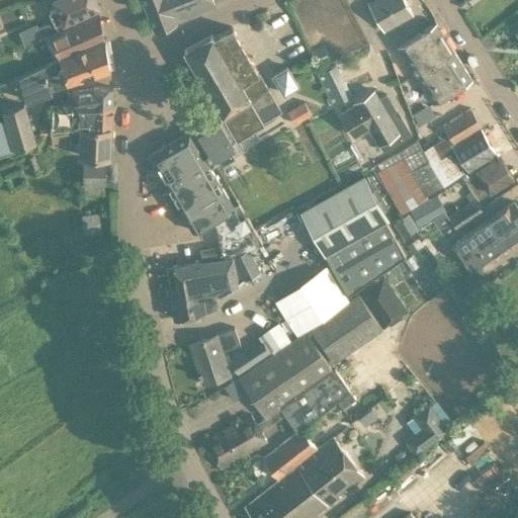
[(51,14),(55,22),(27,33),(31,45),(50,36),(99,16),(98,8),(99,8),(94,0),(55,0),(59,10),(51,14)]
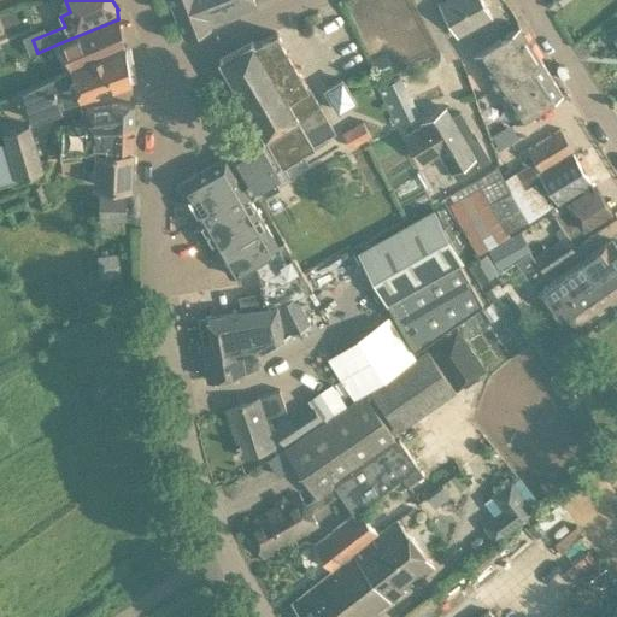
[(258,10),(257,9),(253,0),(170,0),(186,39),(258,10)]
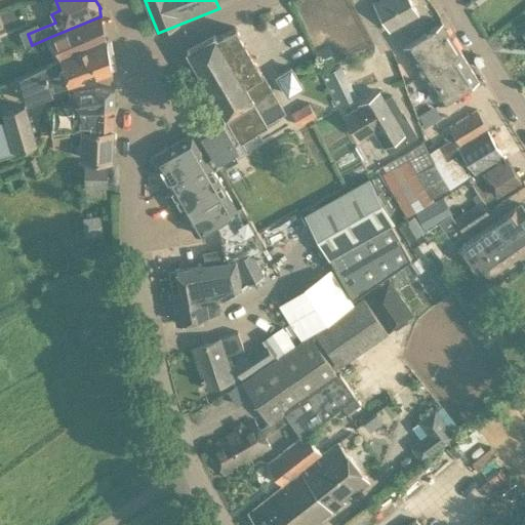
[(384,0),(374,6),(389,33),(418,16),(409,0),(384,0)]
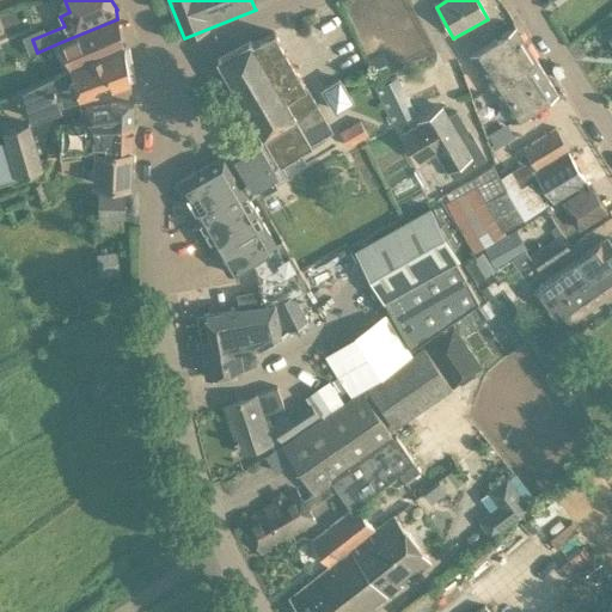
[(369,34),(399,34),(399,16),(378,16),(378,4),(369,4),(369,34)]
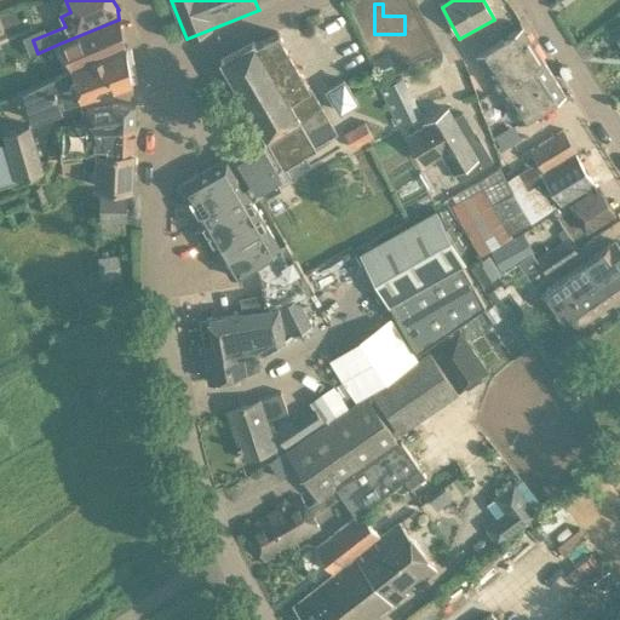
[(65,58),(122,33),(119,19),(59,44),(65,58)]
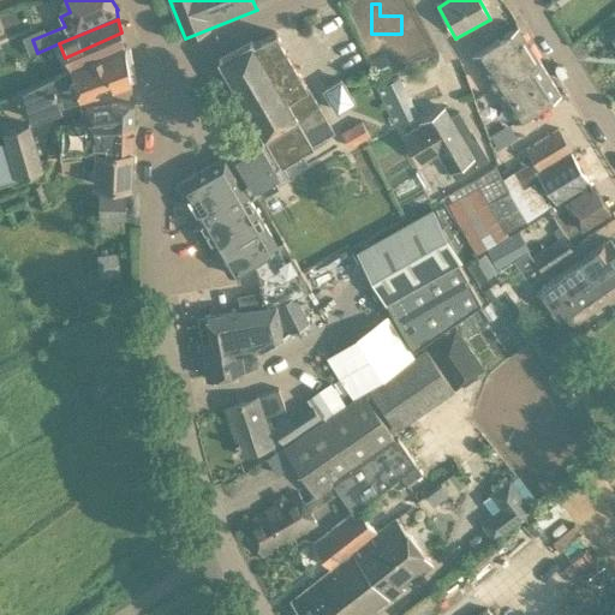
[(518,29),(495,43),(515,76),(538,61),(518,29)]
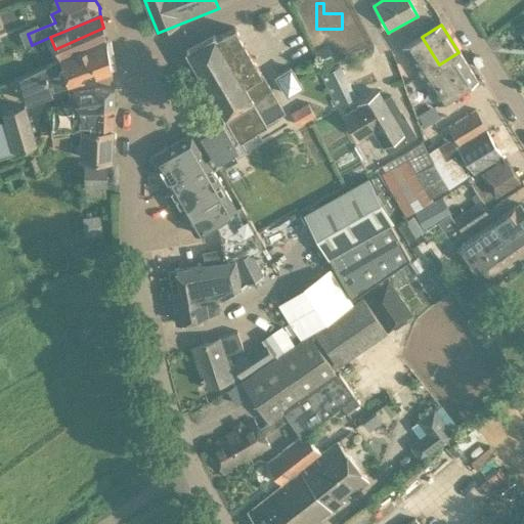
[(105,41),(103,28),(55,49),(60,60),(105,41)]
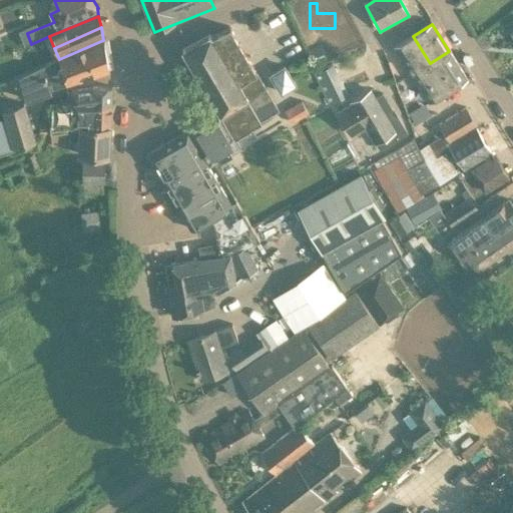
[(210,35),(202,39),(182,51),(220,115),(265,89),(229,27),(211,37),(210,35)]
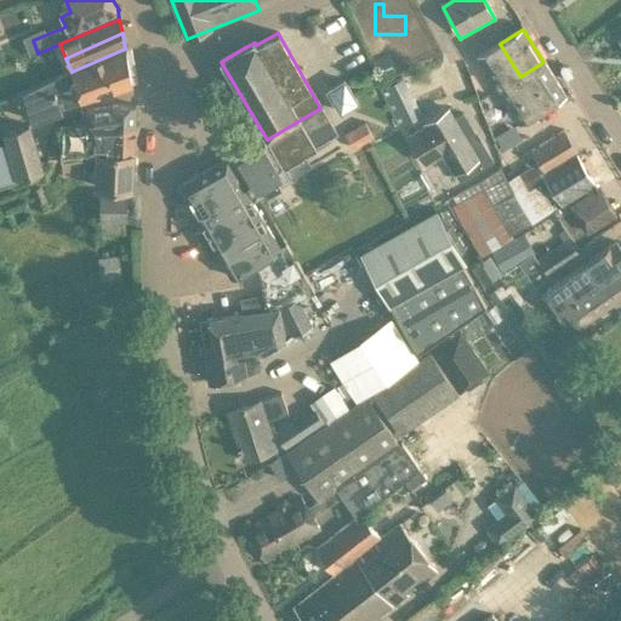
[(520,77),(500,44),(477,58),(497,91),(520,77)]
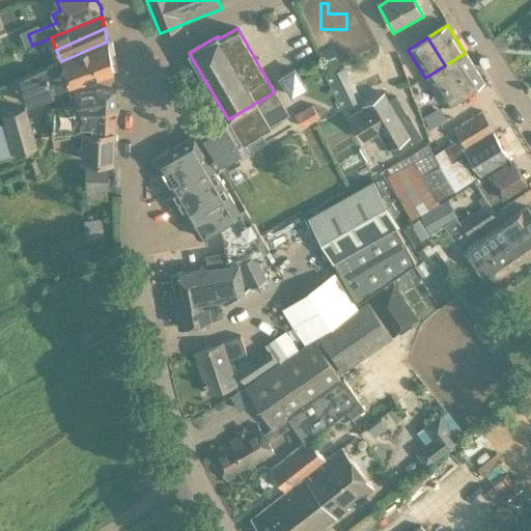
[(61,61),(12,83),(22,101),(28,102),(29,105),(53,98),(51,89),(68,84),(70,87),(113,74),(107,42),(61,61)]
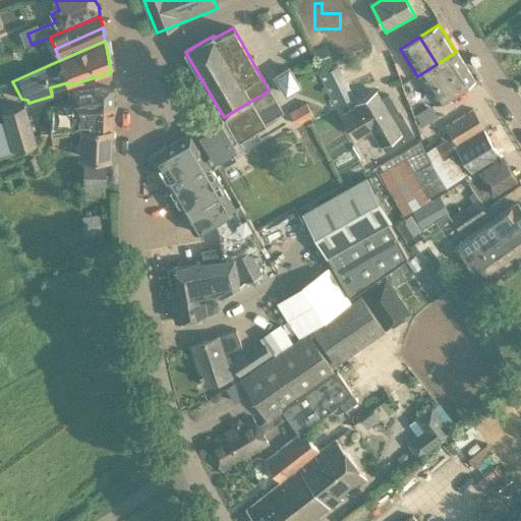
[(333,62),(325,47),(313,53),(321,68),(333,62)]
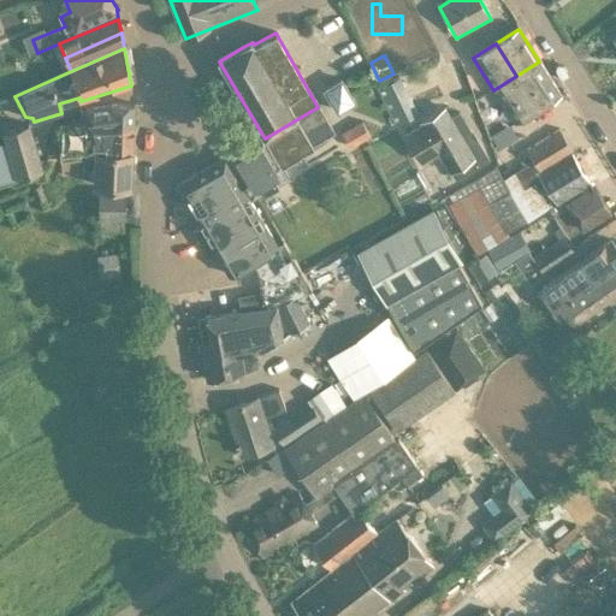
[(539,61),(516,76),(493,90),(515,124),(561,95),(539,61)]
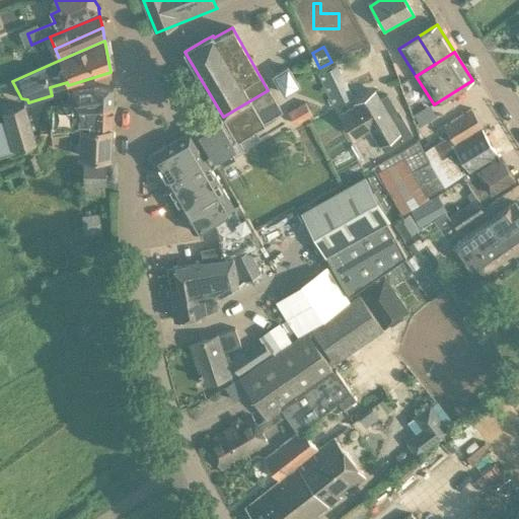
[(335,107),(353,98),(338,66),(318,75),(335,107)]
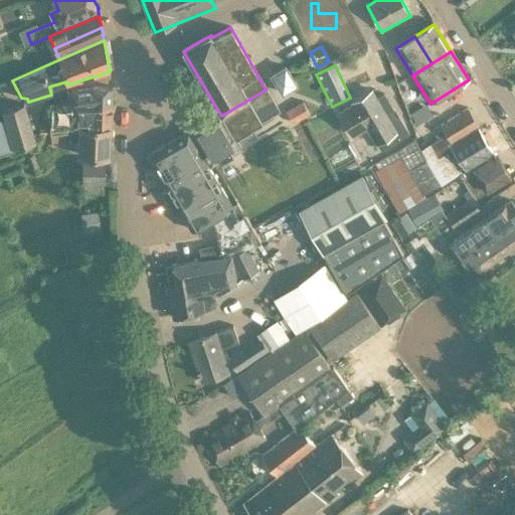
[(282,95),(296,86),(285,67),(271,75),(282,95)]
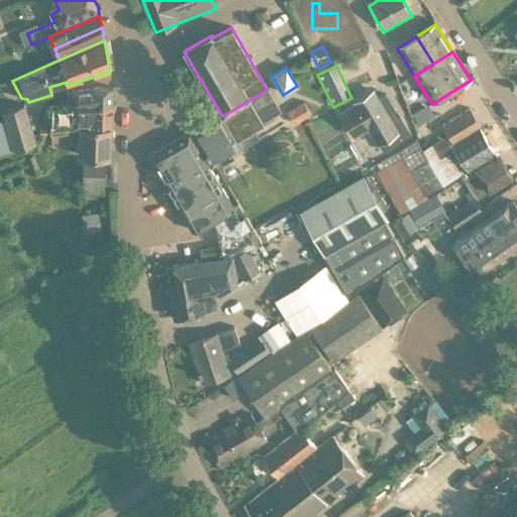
[(72,103),(113,106),(113,89),(94,88),(94,90),(73,92),(73,94),(68,94),(68,103),(72,103)]
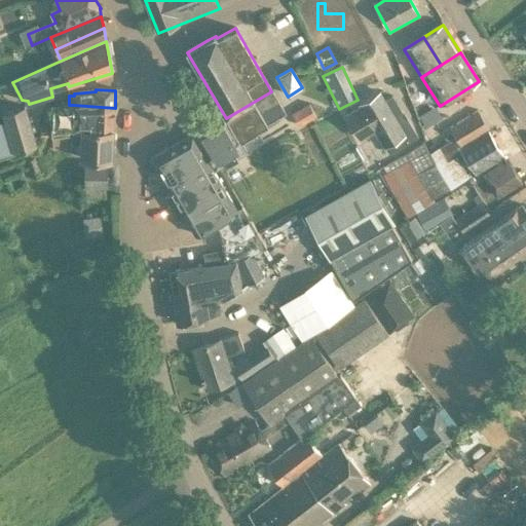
[(271,91),(226,118),(194,135),(215,170),(246,153),(239,142),(266,126),(286,115),(271,91)]
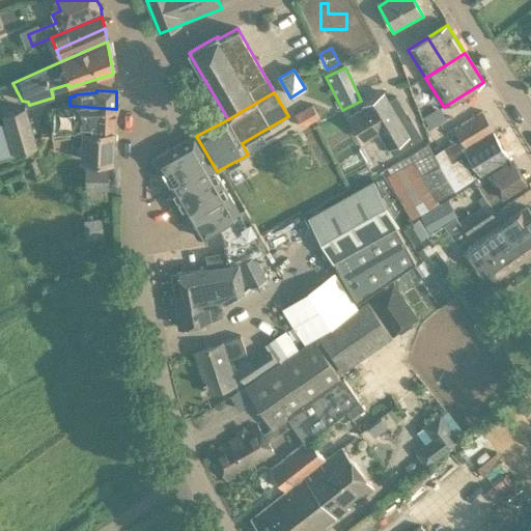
[(409,118),(409,119),(396,99),(388,103),(384,94),(363,107),(363,109),(350,117),(364,141),(378,133),(388,148),(392,157),(421,139),(409,118)]
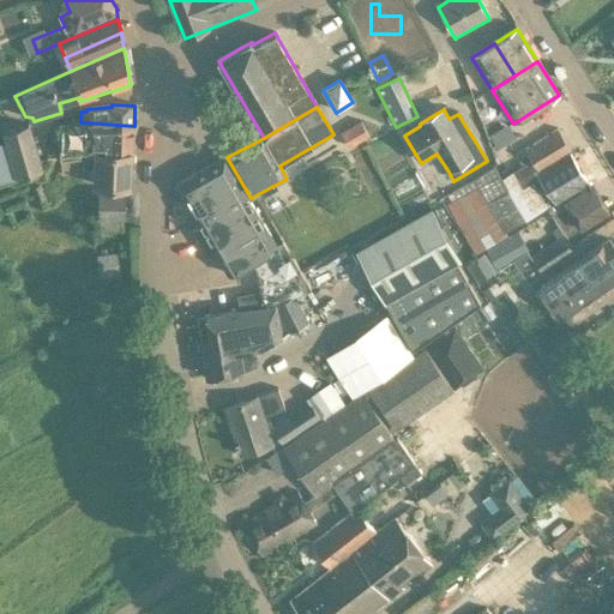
[(85,122),(80,122),(61,127),(61,161),(85,157),(85,152),(97,152),(97,151),(133,152),(134,126),(85,122)]
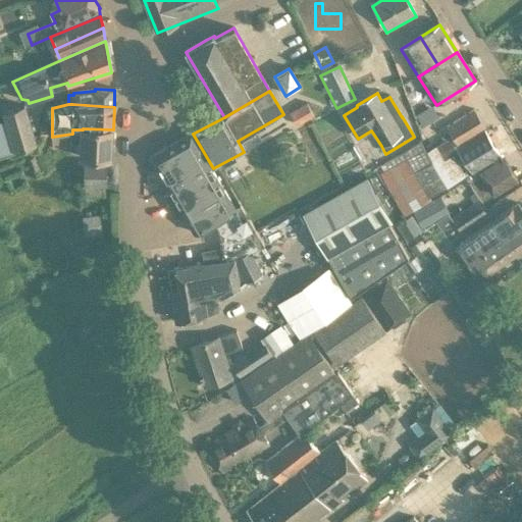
[(298,126),(314,116),(307,104),(290,113),(298,126)]
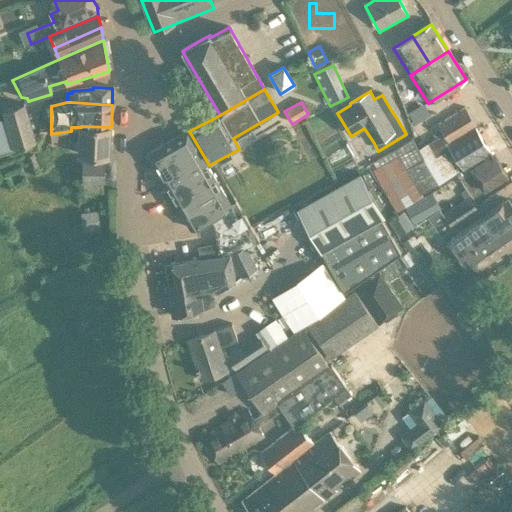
[(15,149),(36,143),(25,104),(4,110),(15,149)]
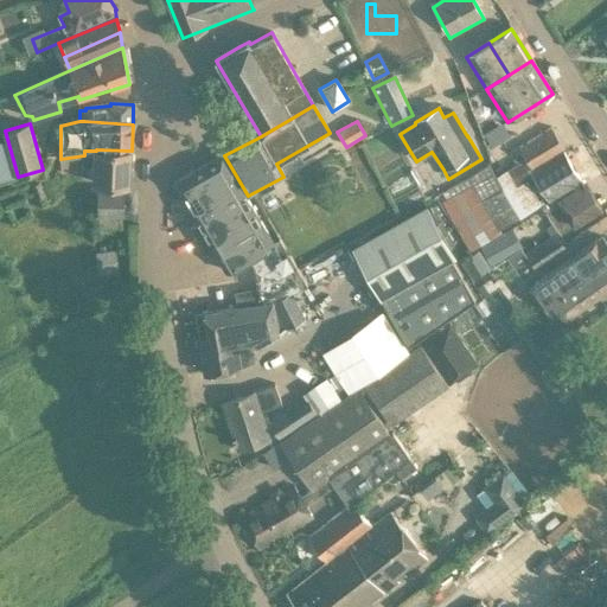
[(511,157),(518,165),(496,177),(504,190),(483,202),(473,185),(441,204),(471,253),(481,247),(503,234),(500,230),(542,206),(524,176),(529,172),(549,203),(581,181),(562,152),(570,146),(557,126),(519,149),(519,151),(511,157)]
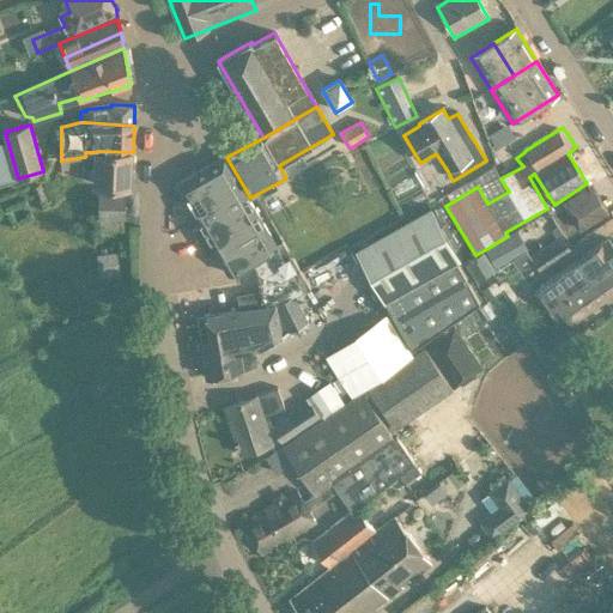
[(583,141),(612,204),(612,151),(604,132),(583,141)]
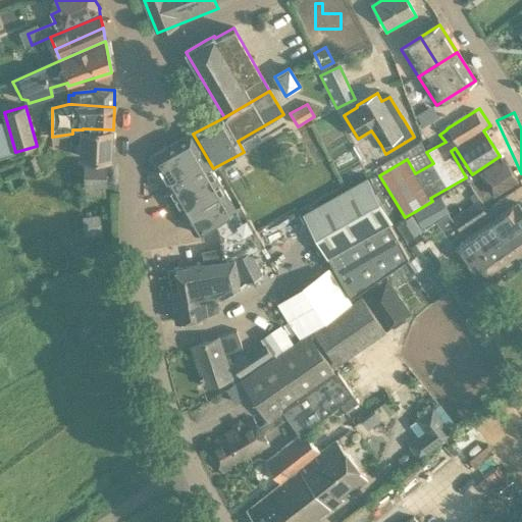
[(111,159),(113,129),(83,128),(83,129),(72,129),(72,134),(52,137),(52,148),(63,148),(70,148),(70,142),(82,142),(81,158),(111,159)]
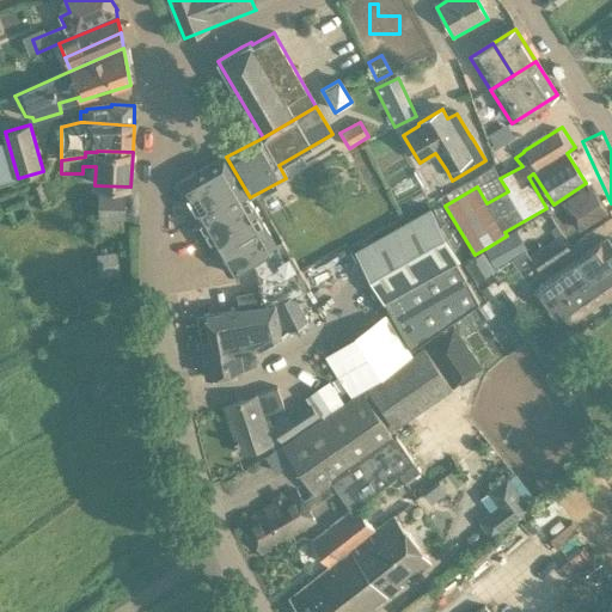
[(197,221),(244,193),(224,158),(176,185),(197,221)]
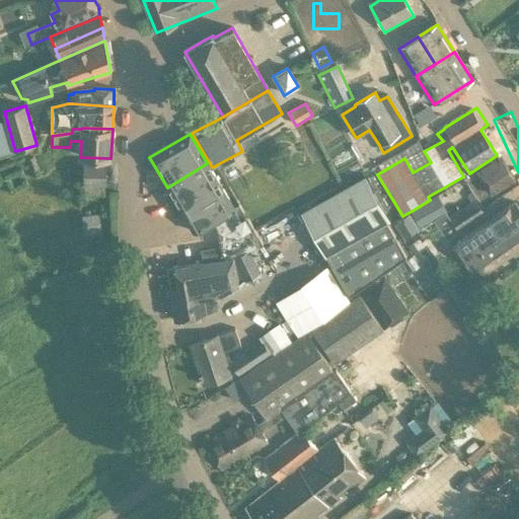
[(516,180),(501,156),(476,172),(492,197),(516,180)]
